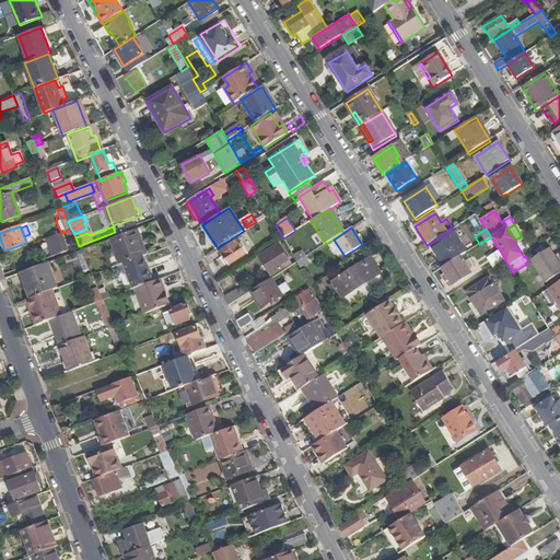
[(466,253),(452,230),(430,244),(441,260),(444,267),(461,256),(466,253)]
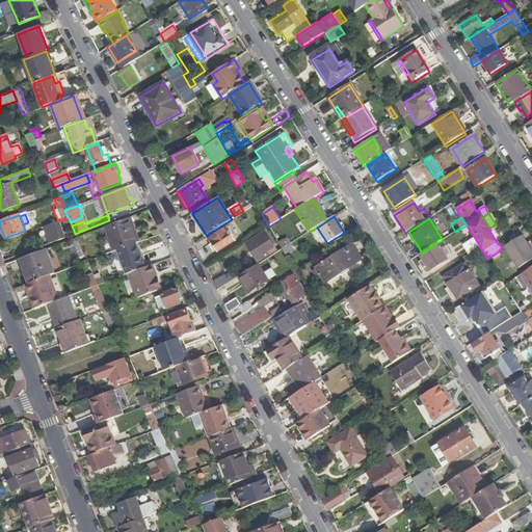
[(127,219),(105,227),(114,251),(135,243),(136,243),(127,219)]
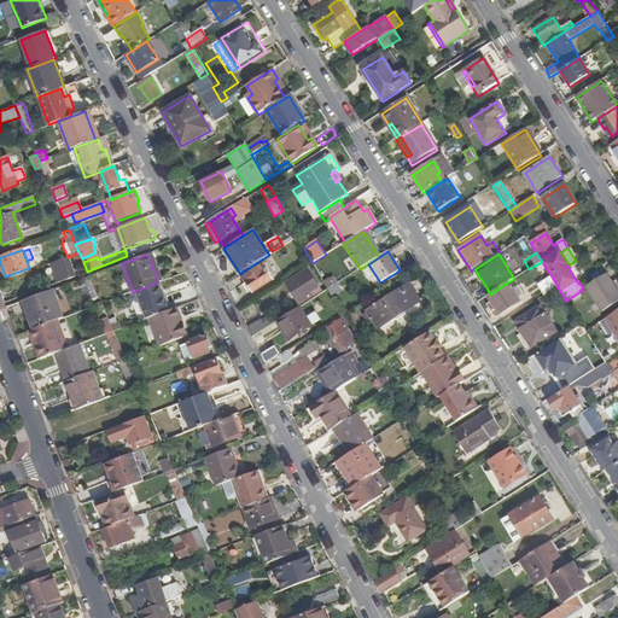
[(75,275),(68,257),(51,263),(58,283),(75,275)]
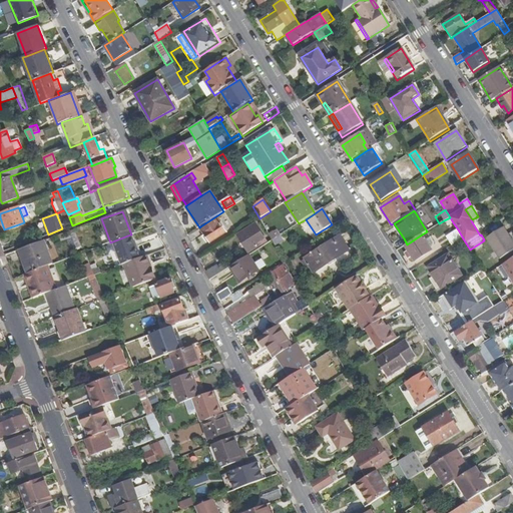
[(217,215),(200,226),(210,242),(225,232),(220,223),(221,222),(217,215)]
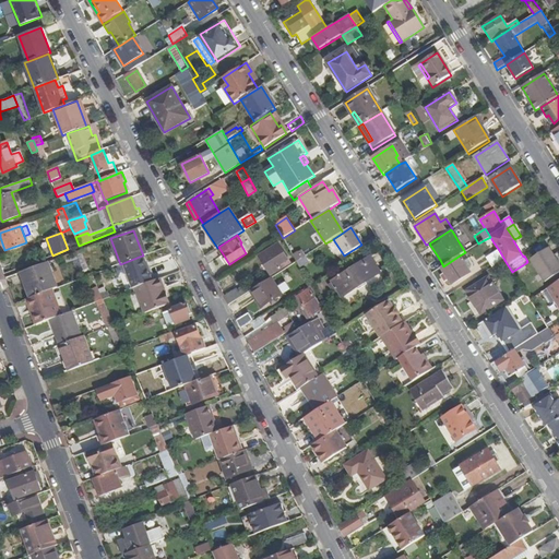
[(488,247),(494,242),(490,237),(484,240),(488,247)]
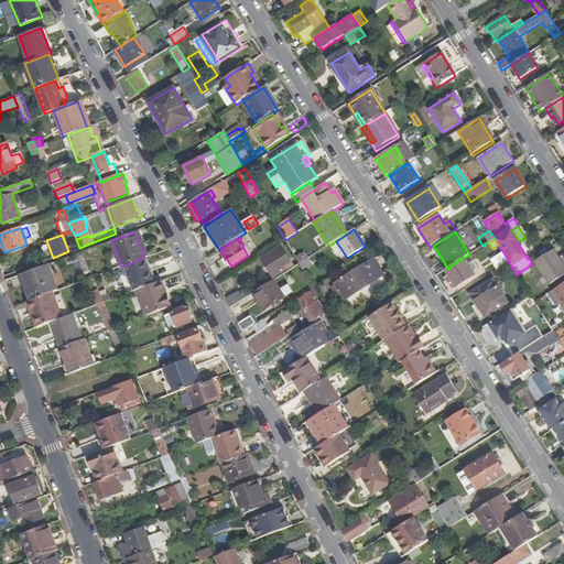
[(261,259),(274,280),(285,273),(280,266),(288,259),(280,247),(261,259)]
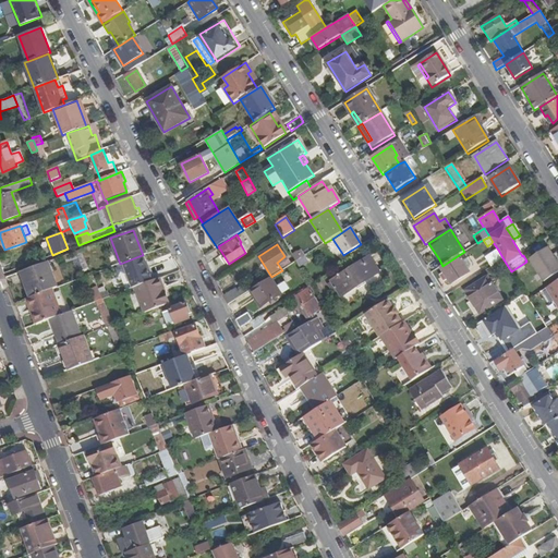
[(557,264),(547,247),(530,259),(544,282),(557,273),(557,264)]
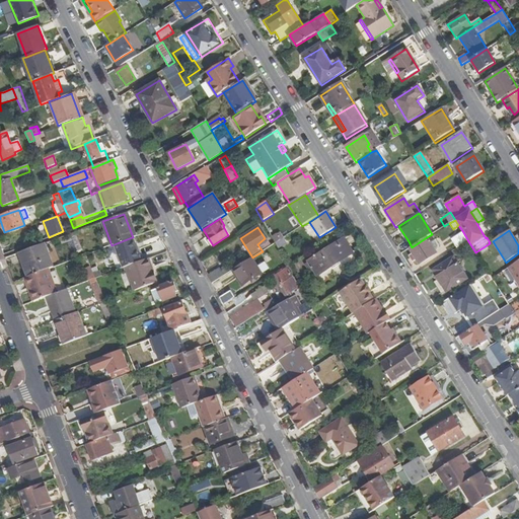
[(78,251),(83,250),(75,232),(70,233),(78,251)]
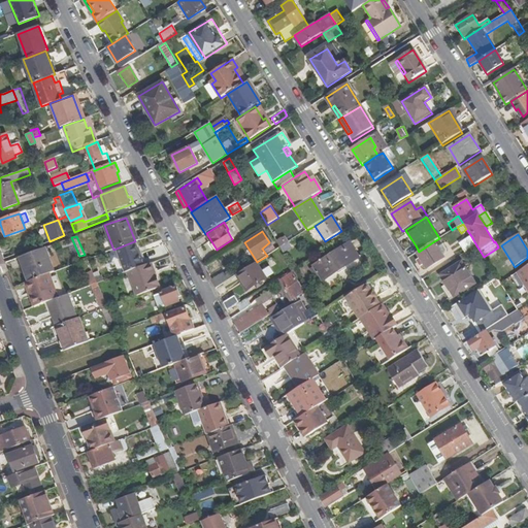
[(476,245),(471,236),(459,244),(465,253),(466,253),(476,245)]
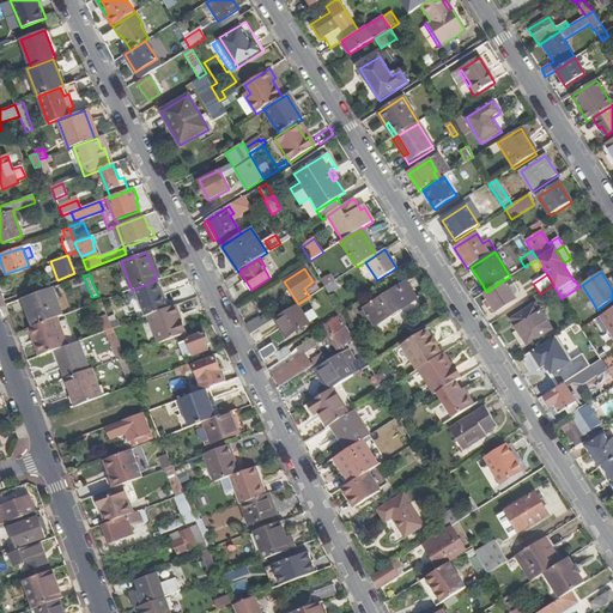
[(320,279),(321,280),(325,287),(331,284),(326,275),(320,279)]
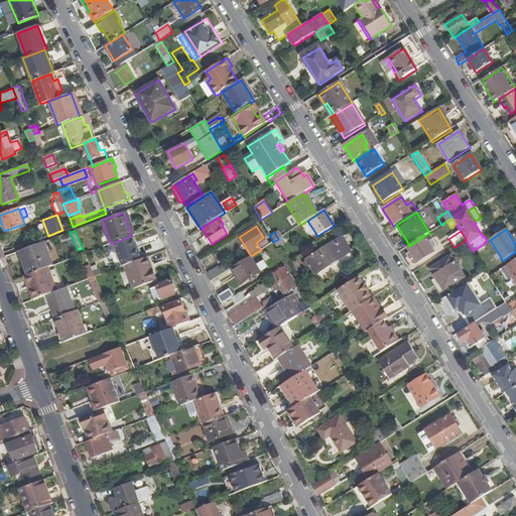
[(125,265),(140,260),(136,248),(131,236),(111,244),(107,245),(117,268),(125,265)]
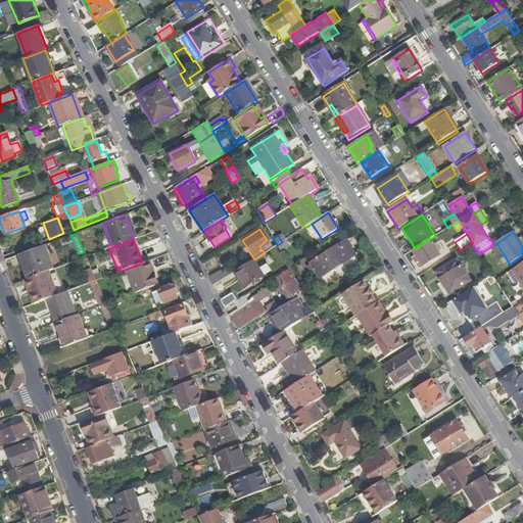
[(277,245),(274,239),(267,244),(270,249),(277,245)]
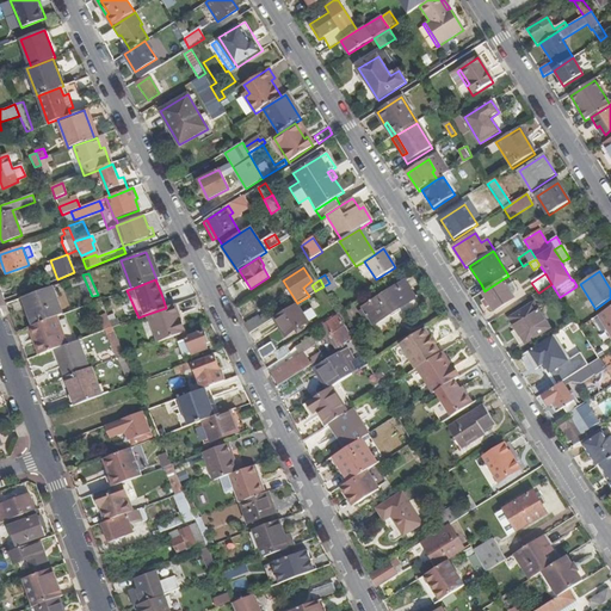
[(514,297),(512,295),(506,285),(503,279),(485,291),(482,292),(486,298),(491,304),(494,310),(514,297)]
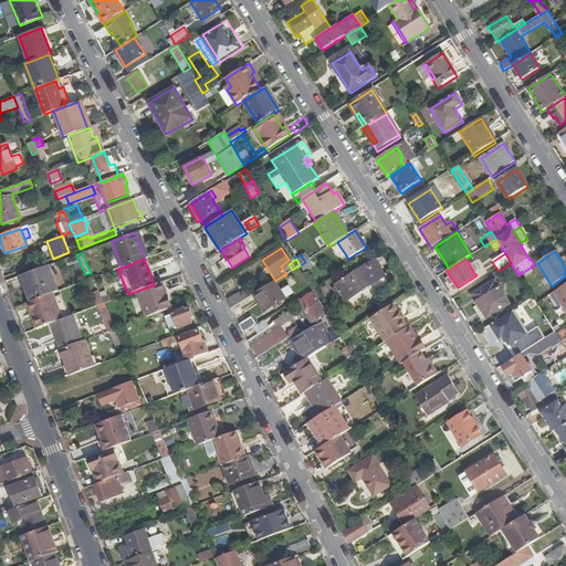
[(374,261),(336,285),(346,301),(384,278),(374,261)]
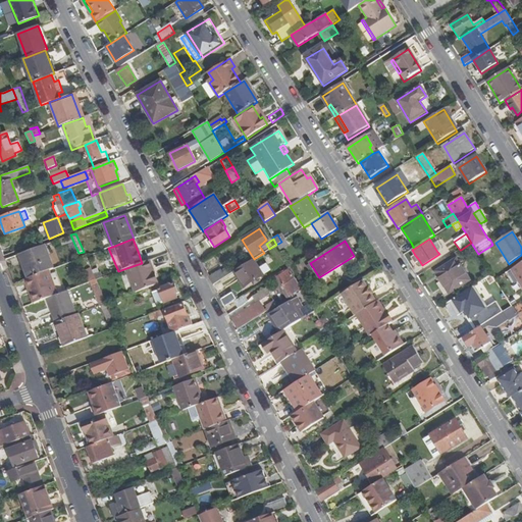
[(28,277),(53,269),(44,245),(19,254),(28,277)]
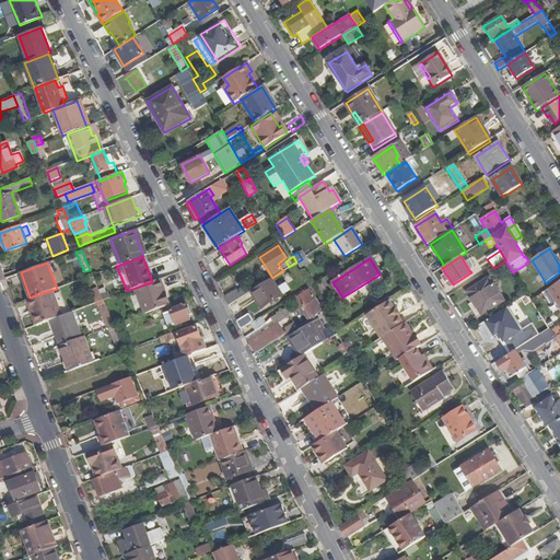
[(489,278),(467,292),(482,316),(504,302),(489,278)]
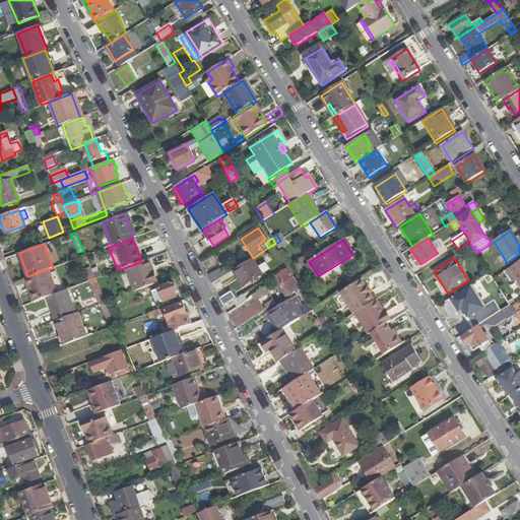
[(126,267),(135,290),(157,282),(148,259),(144,261),(141,262),(126,267)]
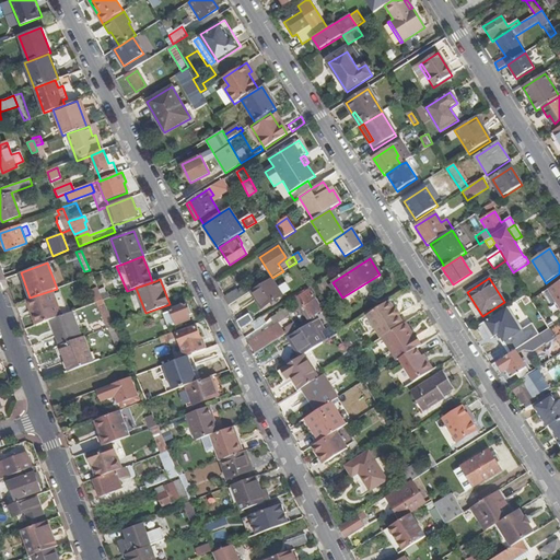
[(281,295),(278,290),(271,279),(251,292),(261,308),(270,303),(276,300),(282,296),(281,295)]
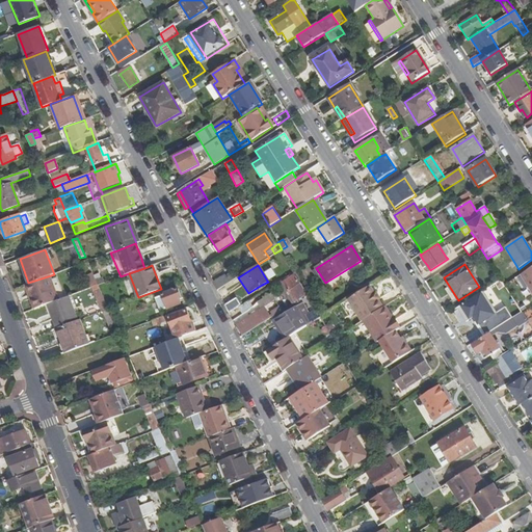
[(531,268),(522,274),(531,290),(531,268)]
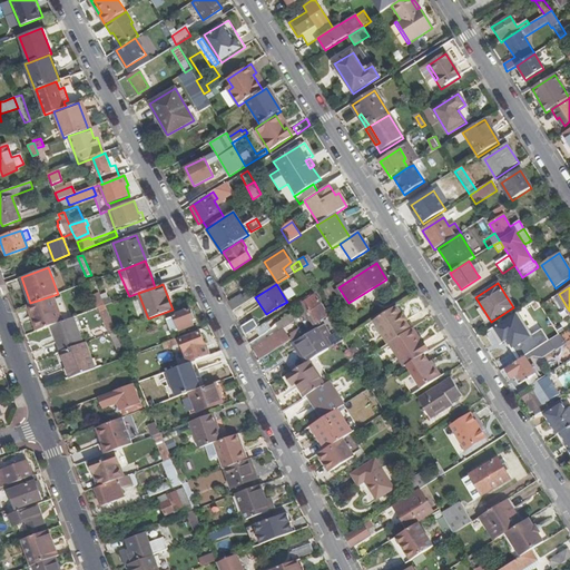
[(98,308),(105,306),(98,291),(91,293),(98,308)]
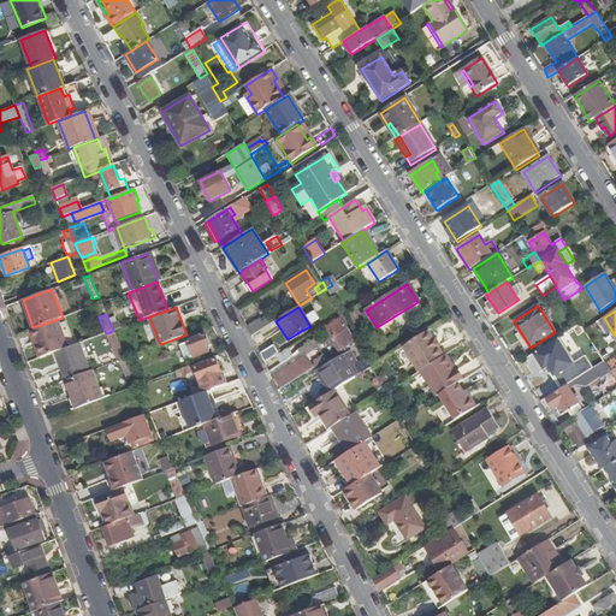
[(356,341),(342,315),(327,325),(342,349),(356,341)]
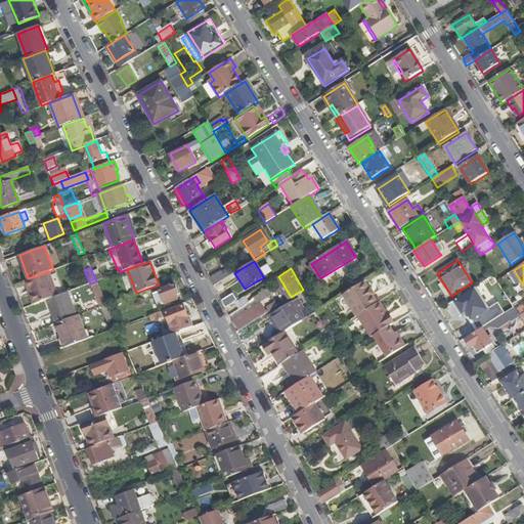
[(47,300),(56,296),(48,276),(56,273),(54,269),(53,270),(28,278),(24,280),(25,285),(28,285),(35,304),(47,300)]
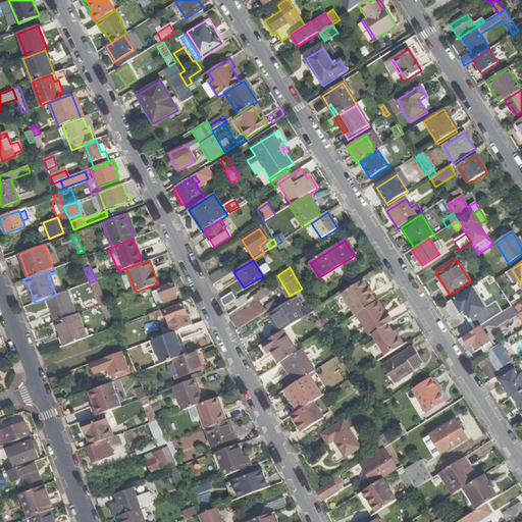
[(220,270),(209,277),(213,284),(224,277),(220,270)]
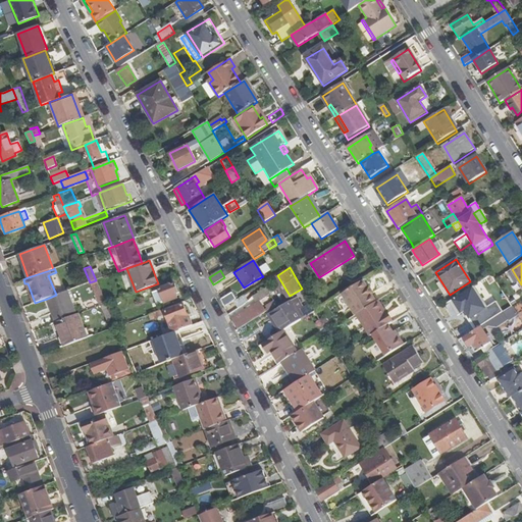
[(491,274),(474,285),(478,291),(466,299),(476,315),(492,305),(482,288),(488,283),(494,293),(501,289),(496,280),(491,274)]
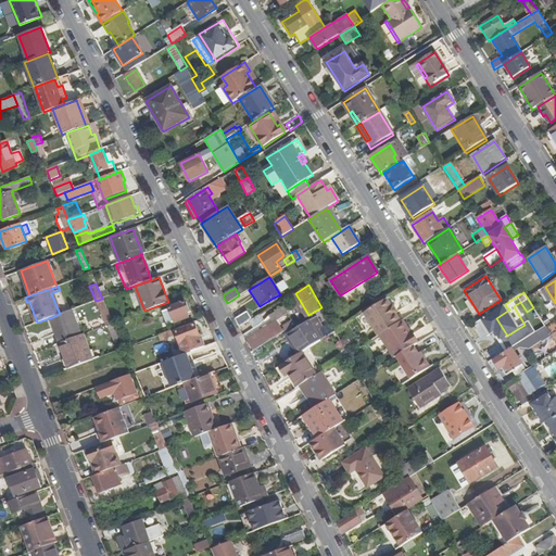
[(102,299),(96,301),(105,326),(113,323),(102,299)]
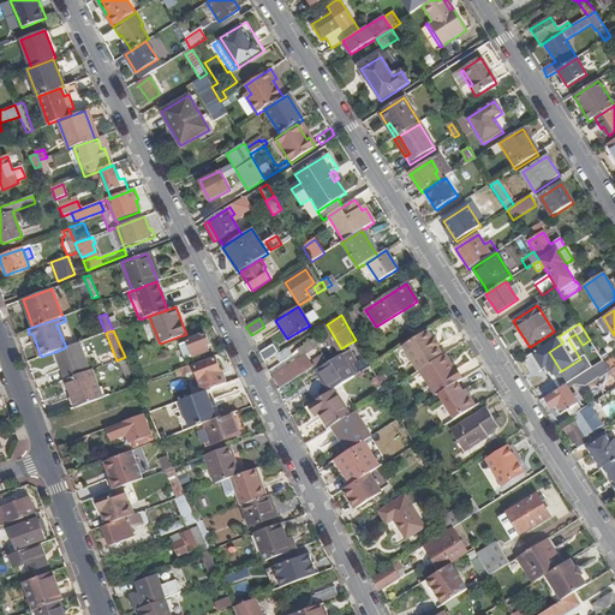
[(206,334),(187,341),(193,357),(209,351),(207,346),(210,345),(206,334)]
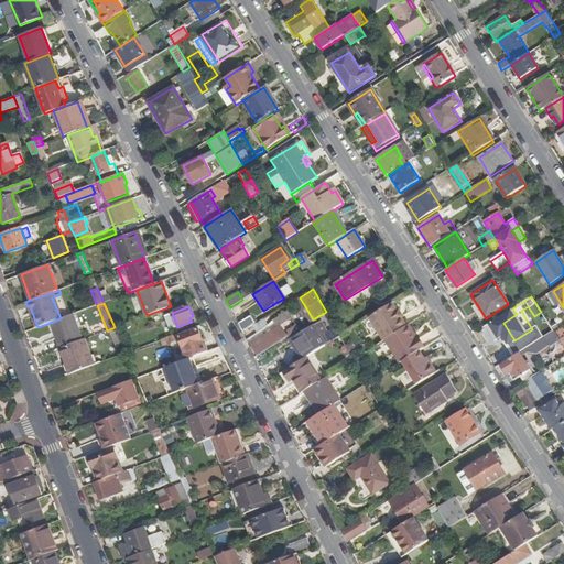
[(61,318),(51,323),(61,348),(82,339),(72,314),(61,318)]
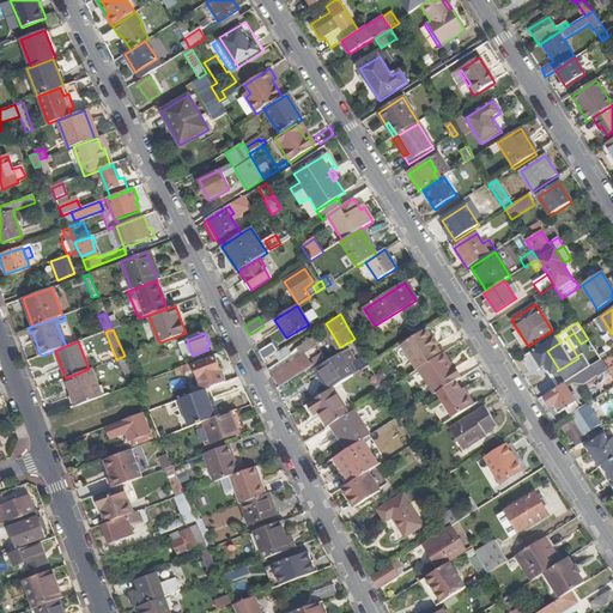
[(349,349),(321,366),(327,377),(321,381),(328,393),(333,389),(353,376),(347,365),(351,364),(356,360),(349,349)]
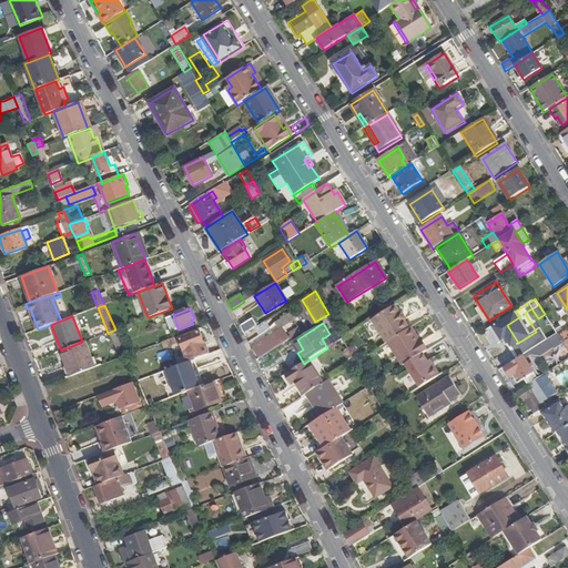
[(534,337),(539,346),(557,334),(553,326),(534,337)]
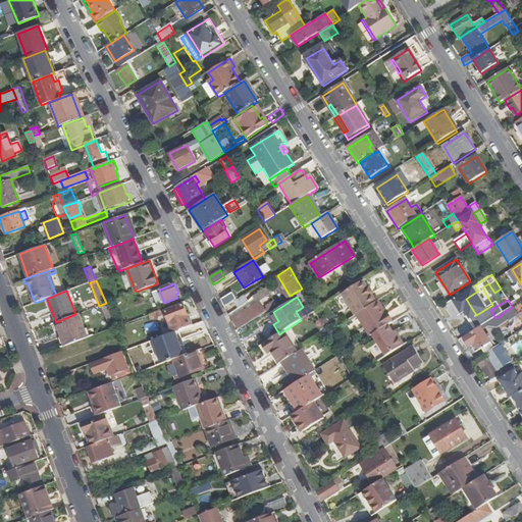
[(378,301),(377,303),(384,315),(386,314),(378,301)]
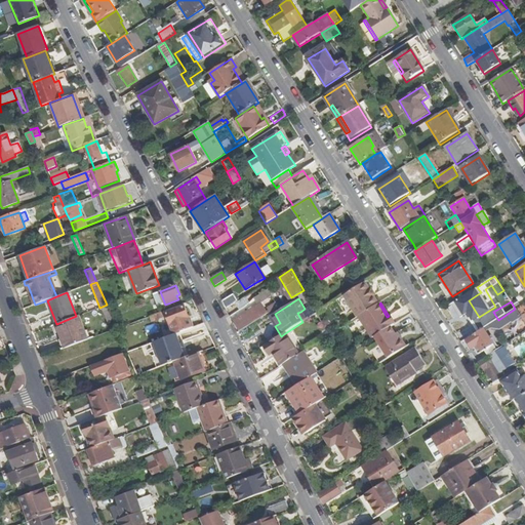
[(232,322),(237,332),(268,313),(261,304),(232,322)]
